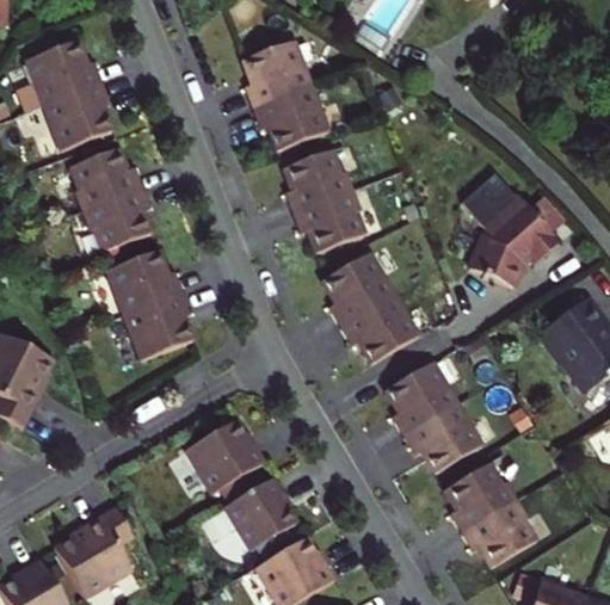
[(82,49),(79,38),(26,57),(44,104),(103,81),(94,60),(87,62),(82,49)]
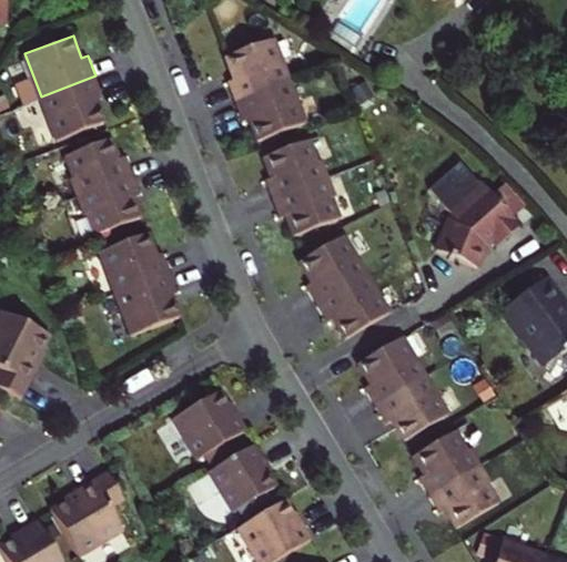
[(235,99),(290,78),(273,36),(225,54),(231,69),(234,75),(228,79),(235,99)]
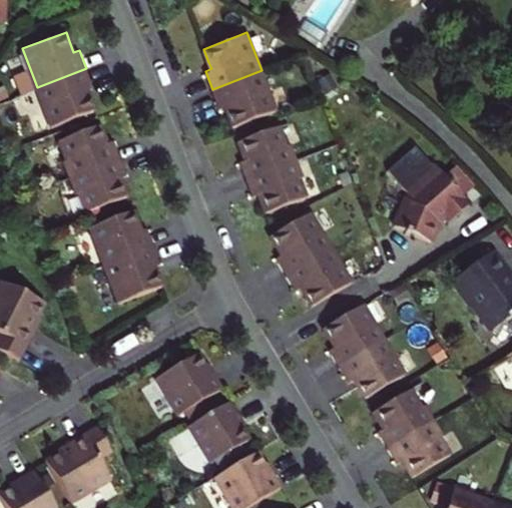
[(86,68),(37,87),(51,125),(95,108),(92,100),(87,88),(93,86),(86,68)]
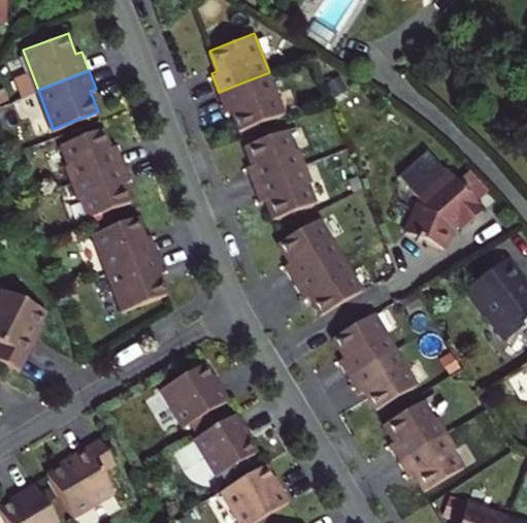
[(239,129),(284,111),(269,72),(219,92),(226,110),(232,108),(235,119),(239,129)]
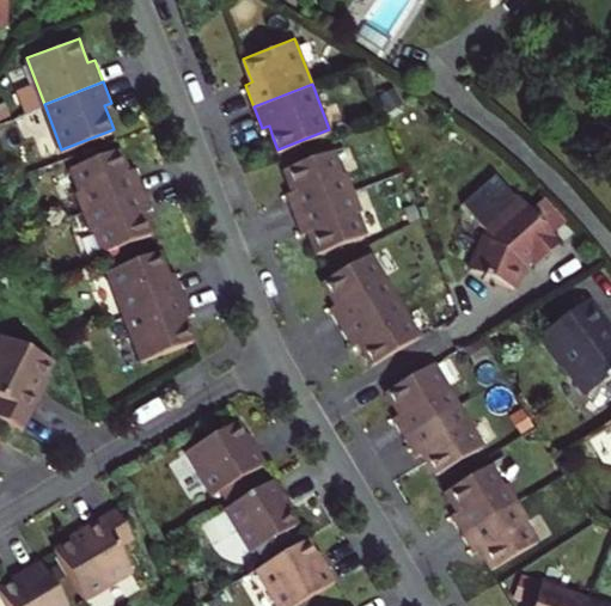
[(124,159),(120,146),(71,165),(79,188),(75,189),(83,209),(142,187),(135,165),(128,167),(124,159)]
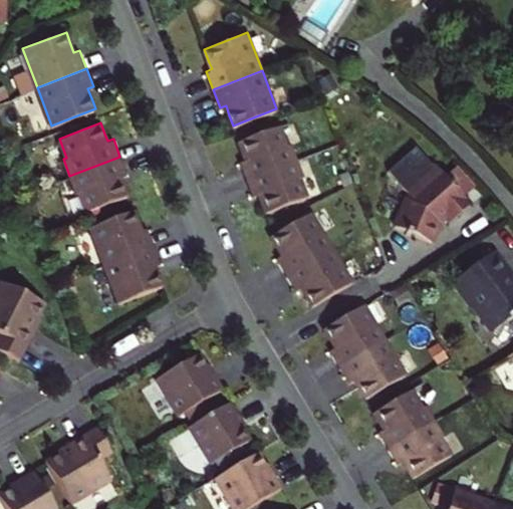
[(247,178),(297,158),(291,142),(287,143),(280,123),(239,140),(242,150),(245,158),(240,160),(247,178)]
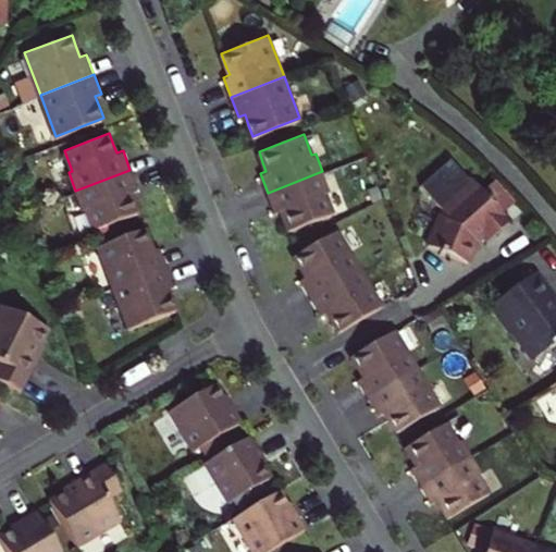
[(487,242),(511,219),(487,194),(473,178),(471,180),(453,156),(420,181),(443,209),(440,212),(434,224),(427,245),(446,254),(445,256),(447,256),(448,254),(457,258),(471,264),(478,248),(476,246),(483,237),(487,242)]
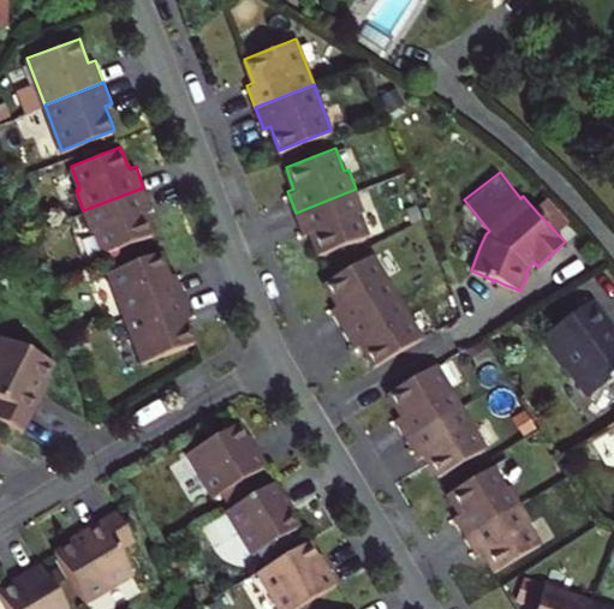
[(143,187),(83,210),(91,231),(95,228),(105,251),(154,233),(148,220),(145,210),(151,208),(143,187)]
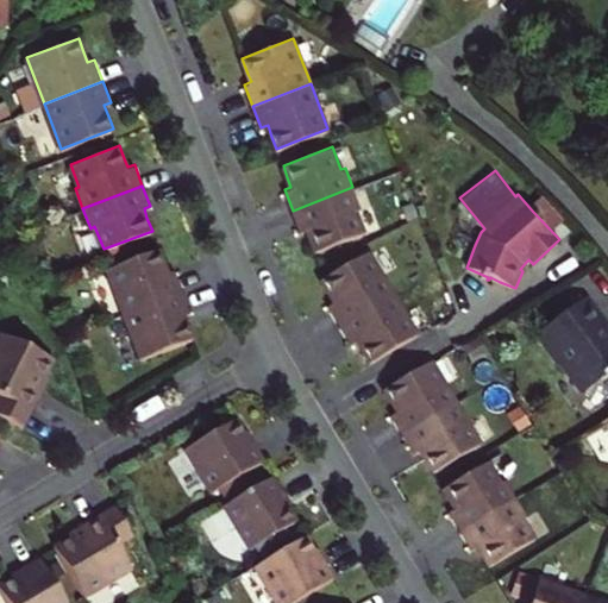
[(315,250),(364,232),(356,208),(359,207),(352,187),(293,211),(300,231),(307,228),(311,238),(315,250)]
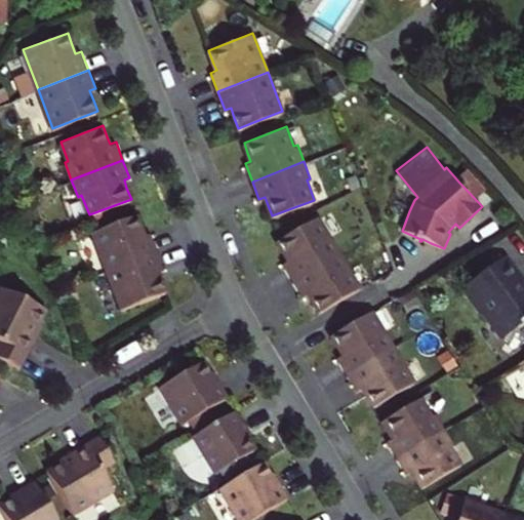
[(107,269),(157,249),(150,231),(145,234),(142,228),(136,213),(92,230),(107,269)]
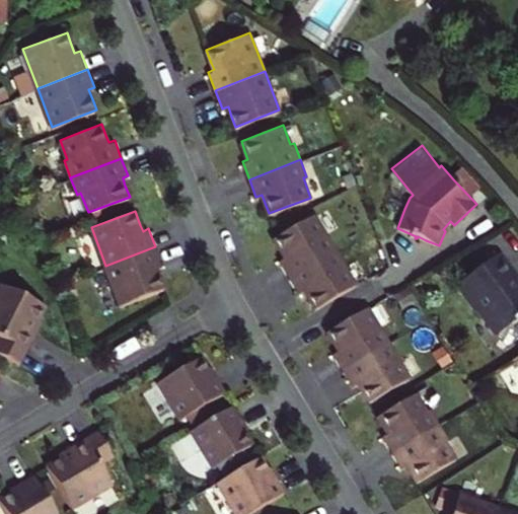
[(289,275),(335,247),(313,212),(273,236),(279,246),(284,254),(279,258),(289,275)]
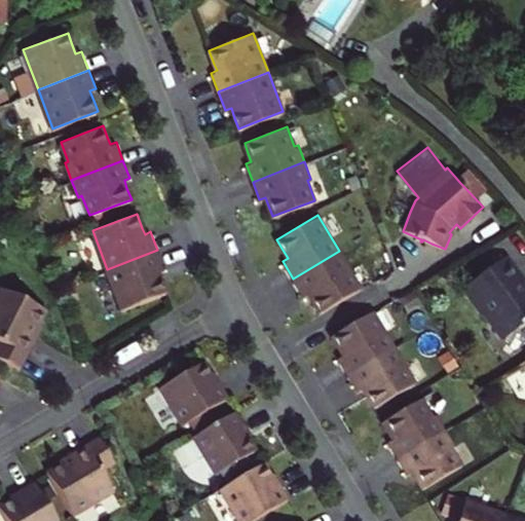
[(157,250),(107,269),(122,308),(166,292),(161,278),(159,271),(164,269),(157,250)]
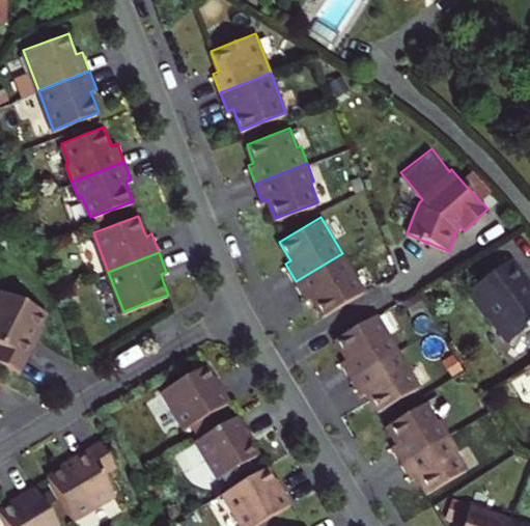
[(323,314),(364,289),(342,253),(296,281),(306,299),(311,296),(317,305),(323,314)]
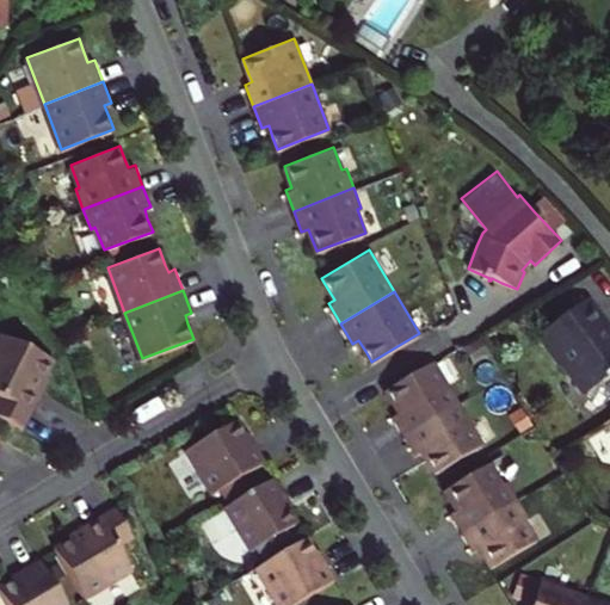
[(608,321),(589,295),(541,331),(566,364),(568,363),(587,389),(609,372),(609,328),(605,323),(608,321)]
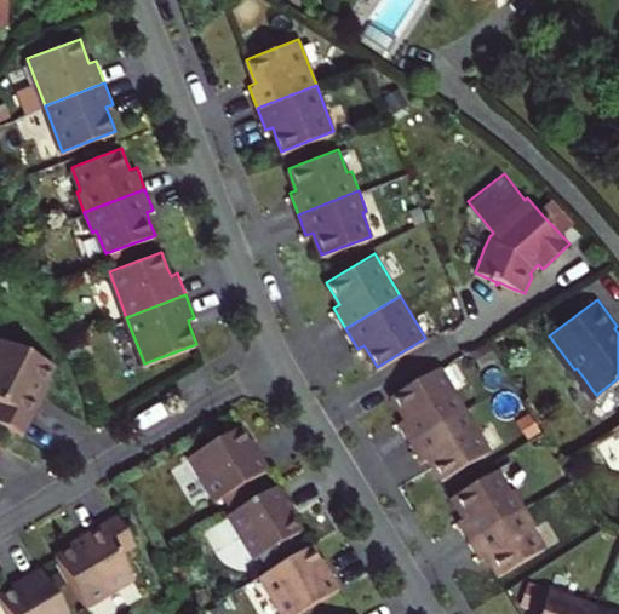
[(0,419),(24,432),(41,400),(43,396),(39,394),(53,363),(1,337),(0,340),(0,419)]
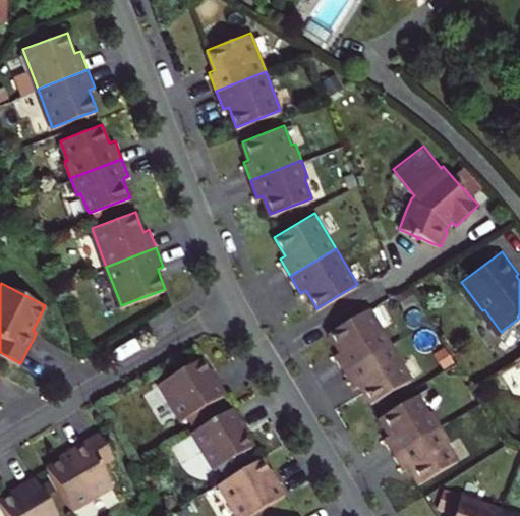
[(345,369),(390,342),(369,306),(329,331),(334,340),(340,349),(335,353),(345,369)]
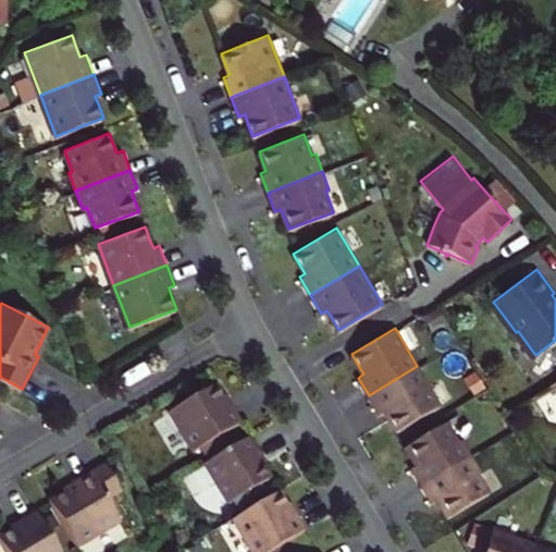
[(397,430),(440,404),(417,366),(369,395),(380,414),(385,411),(390,418),(397,430)]
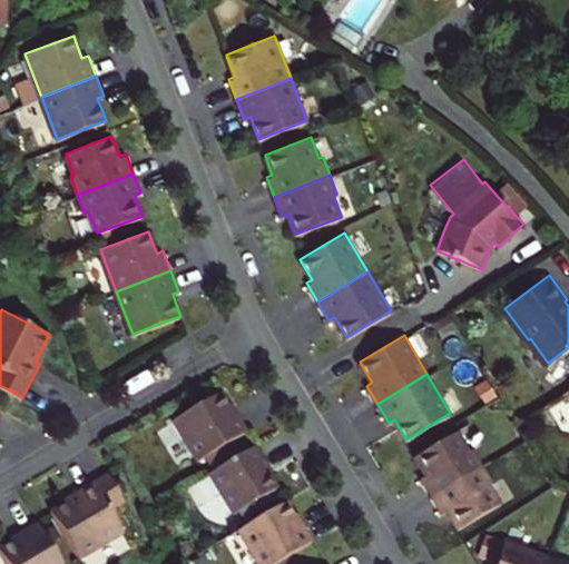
[(484,403),(498,395),(487,377),(473,385),(484,403)]
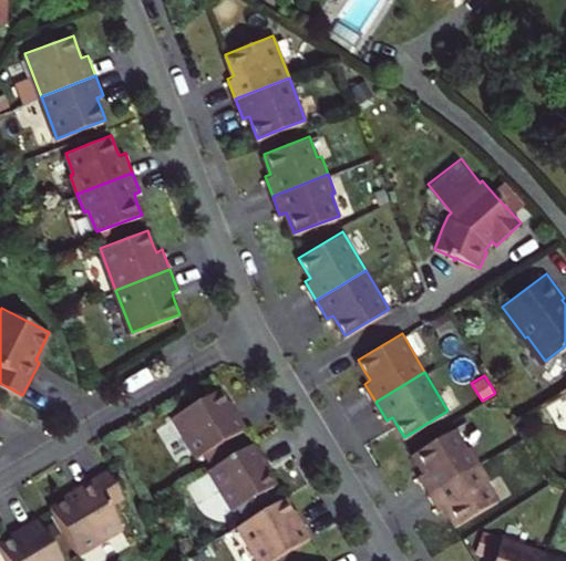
[(173,415),(197,456),(247,426),(236,408),(233,411),(227,401),(219,387),(173,415)]
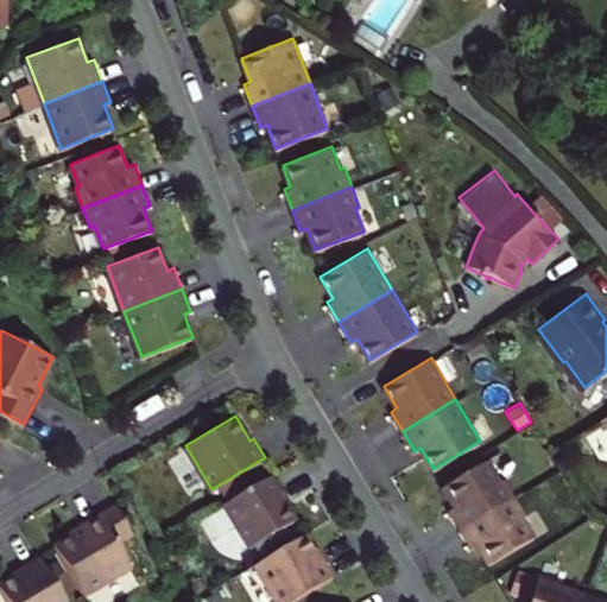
[(460,527),(514,494),(504,476),(500,479),(487,458),(442,485),(448,493),(454,505),(448,508),(460,527)]
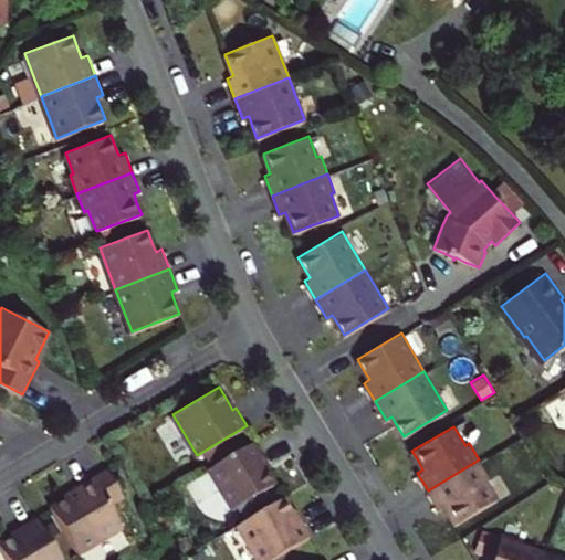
[(209,467),(233,507),(275,482),(268,468),(261,458),(265,456),(255,440),(209,467)]
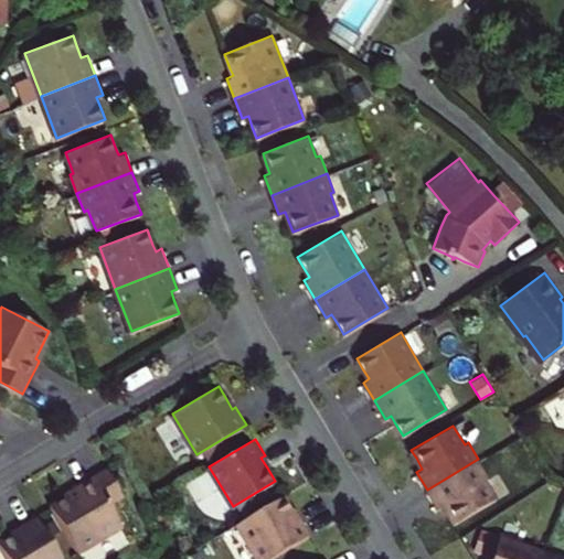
[(455,523),(496,497),(485,479),(488,476),(478,459),(427,490),(438,507),(444,504),(449,513),(455,523)]
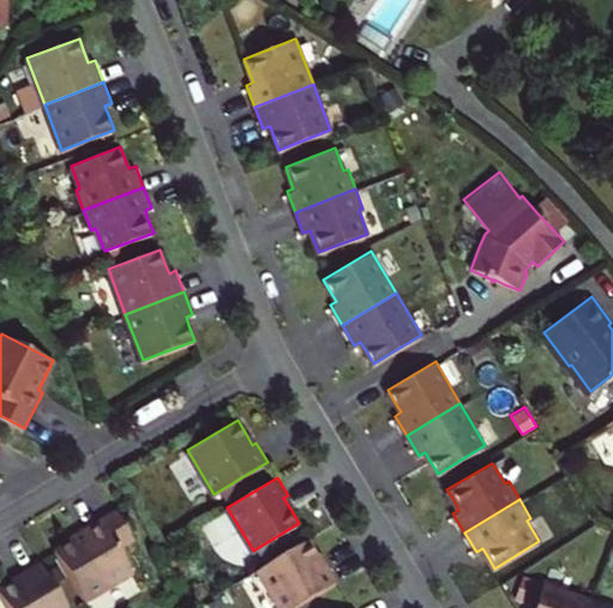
[(82,528),(84,531),(55,549),(84,599),(133,570),(119,547),(134,537),(116,506),(90,523),(82,528)]
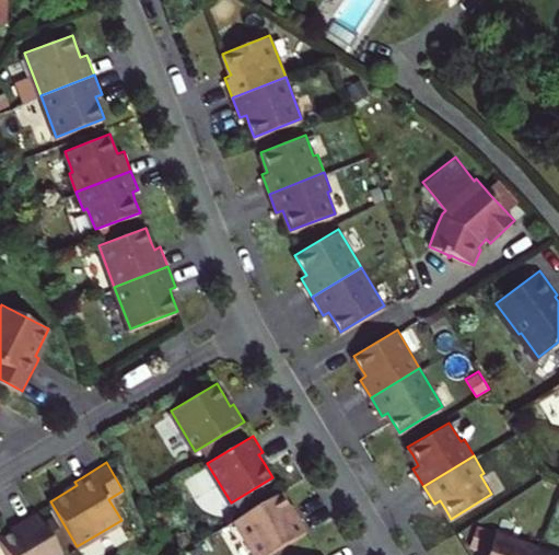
[(290,506),(281,492),(235,519),(257,554),(264,554),(309,529),(298,511),(294,513),(290,506)]
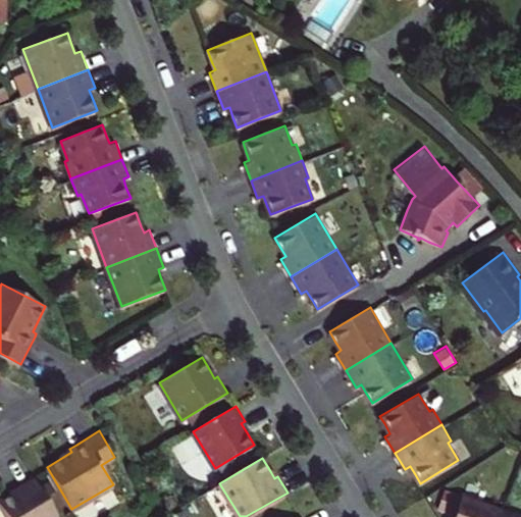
[(0,503),(8,516),(58,516),(33,473),(16,483),(19,488),(14,492),(0,500),(0,503)]
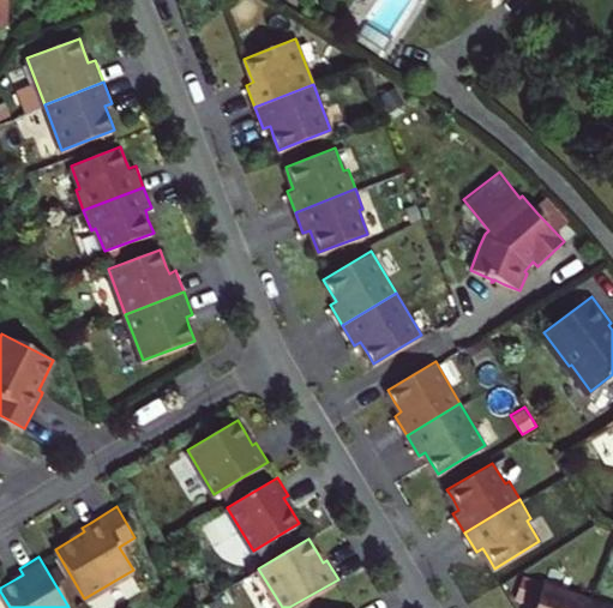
[(587,607),(592,599),(544,581),(533,607),(587,607)]
